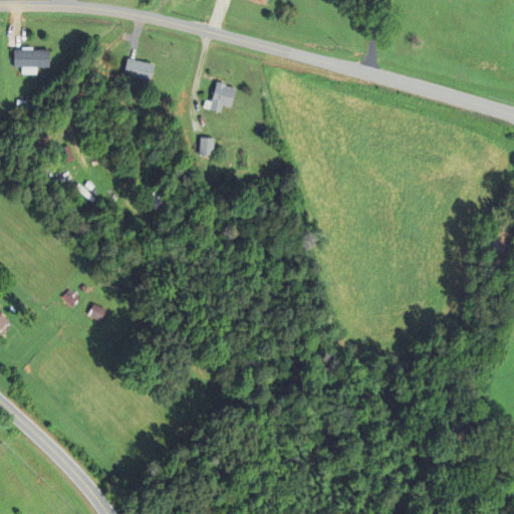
[(23,46),(34,47),(34,49),(51,50),(51,66),(38,66),(38,73),(22,73),(22,66),(15,66),(15,49),(23,49),(23,46)]
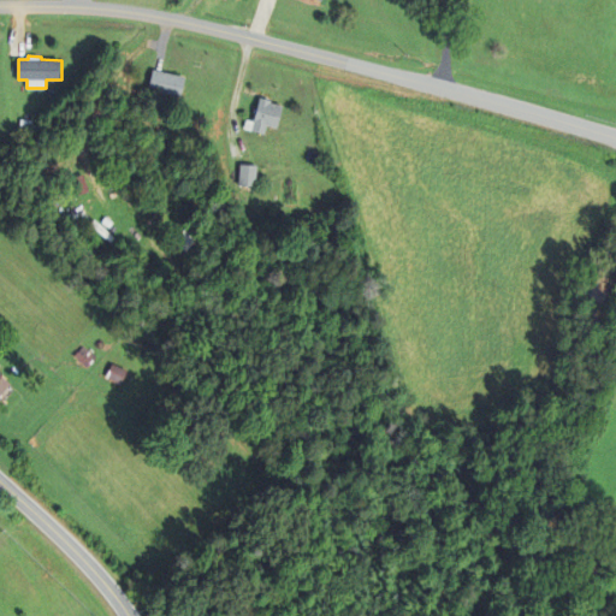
[(161,71),(187,77),(182,96),(158,90),(159,88),(150,87),(154,70),(161,71)]
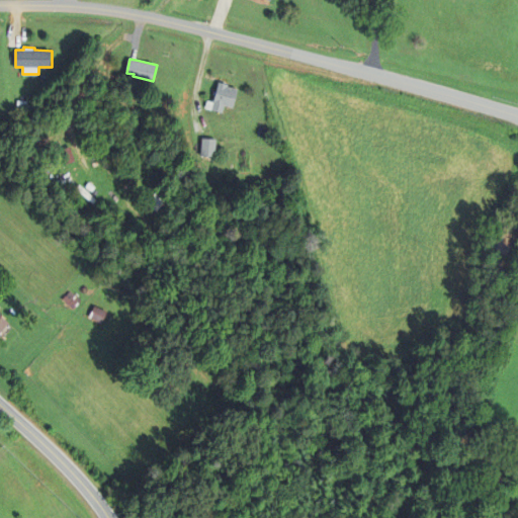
[(206,108),(208,100),(214,102),(221,82),(230,84),(230,86),(240,89),(235,107),(226,105),(224,112),(206,108)]
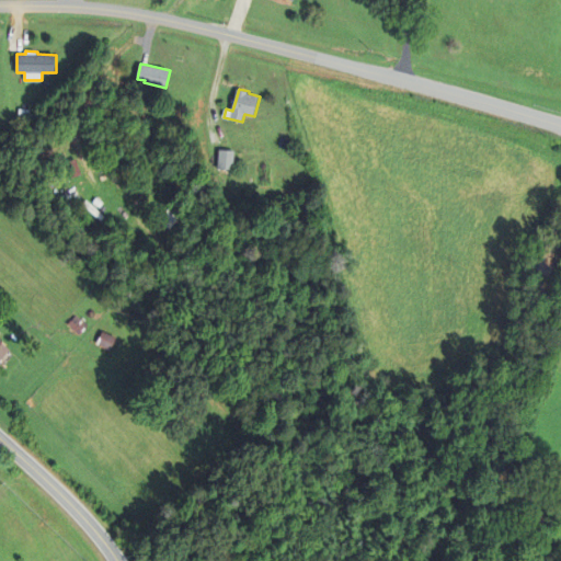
[(219,159),(219,150),(236,151),(236,169),(219,168),(219,159)]
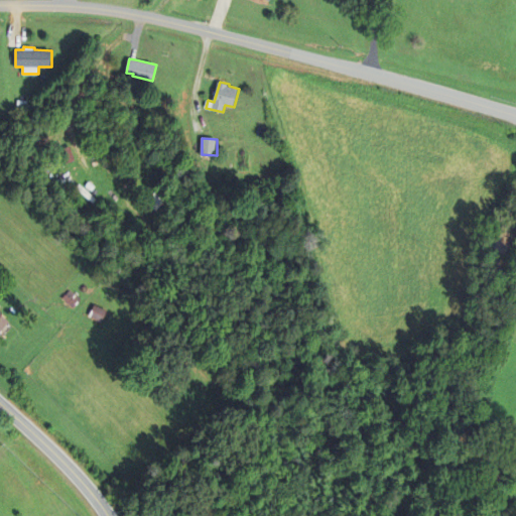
[(60,149),(71,146),(76,161),(56,168),(48,145),(58,142),(60,149)]
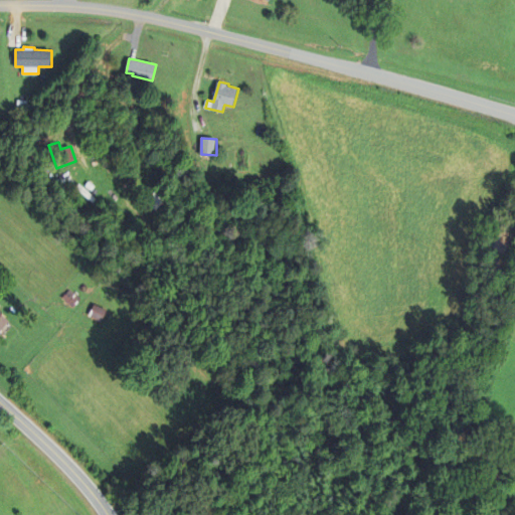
[(62,298),(69,289),(81,299),(74,307),(62,298)]
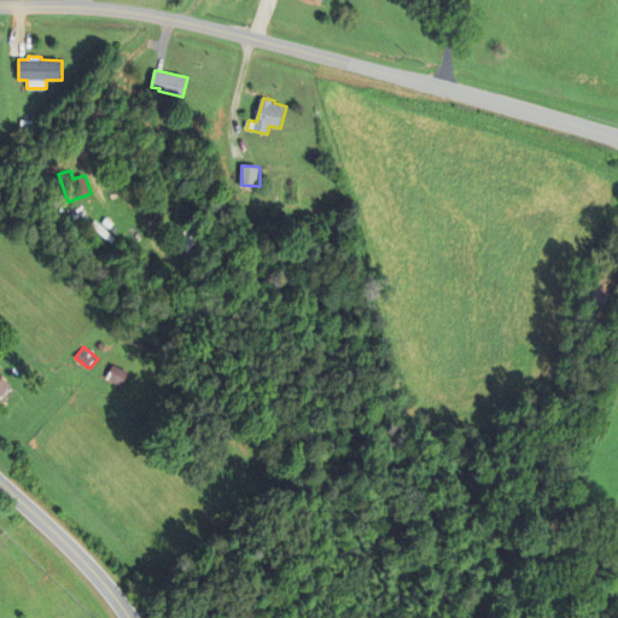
[(108,378),(112,366),(128,372),(123,385),(108,378)]
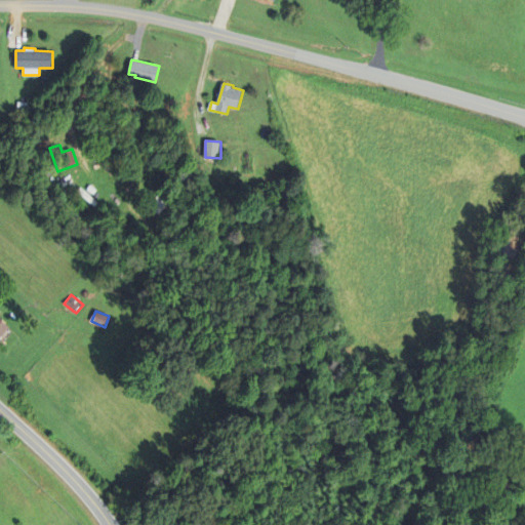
[(0,319),(9,328),(0,337),(0,319)]
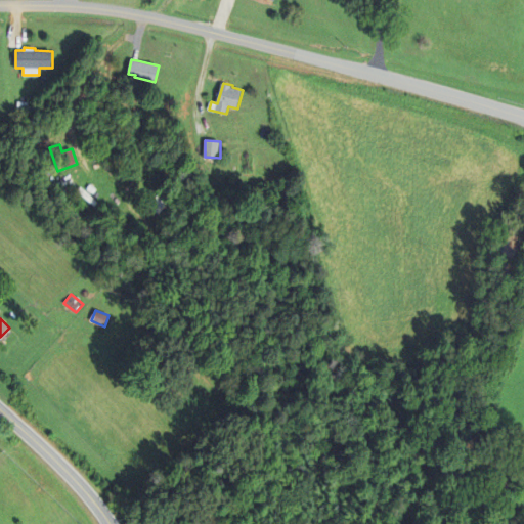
All buildings are outlined.
